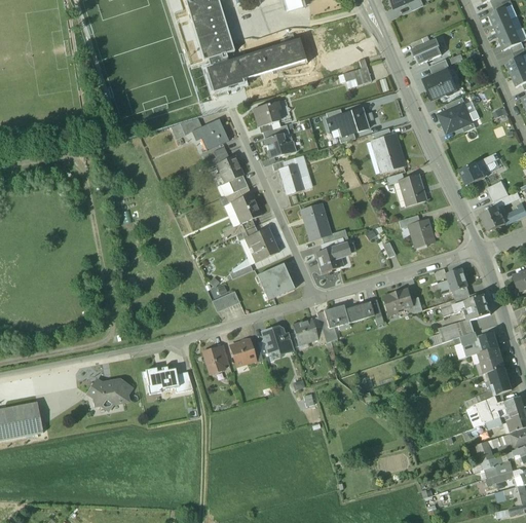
[(191,0),(212,65),(234,58),(216,0),(191,0)]
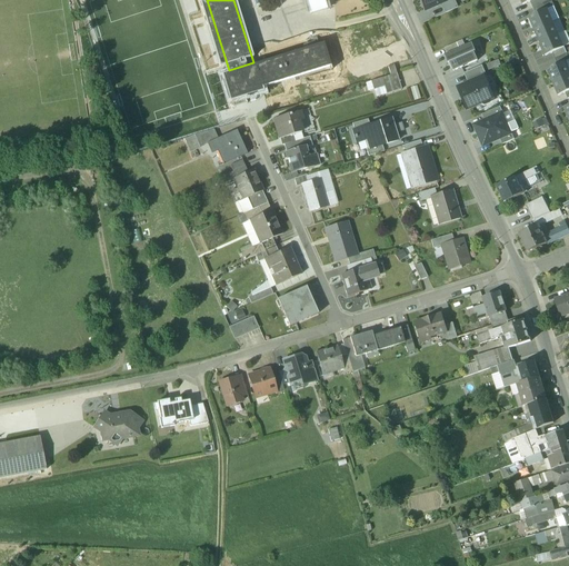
[(307,0),(311,12),(327,8),(323,0),(307,0)]
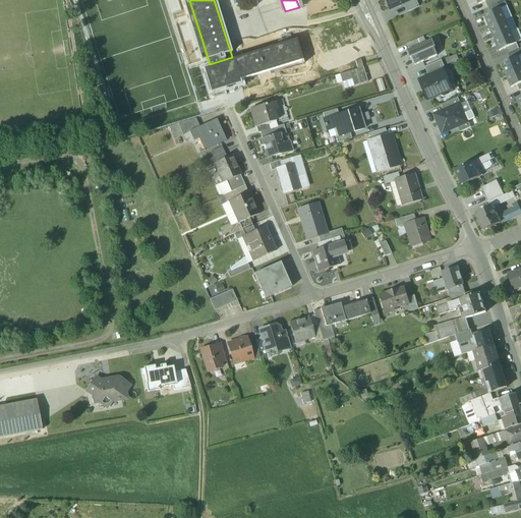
[(386,0),(390,8),(391,7),(404,2),(408,0),(386,0)]
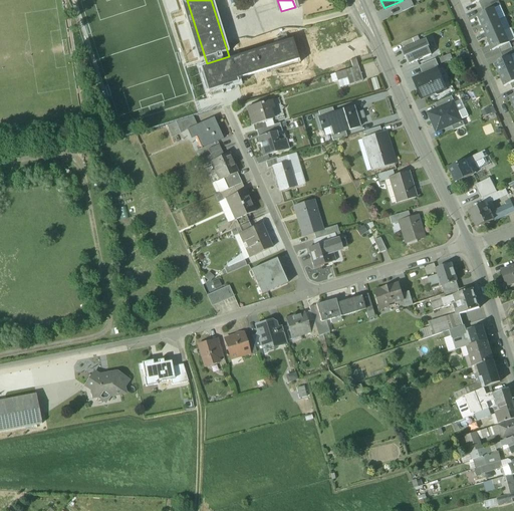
[(403,0),(399,2),(403,10),(414,5),(412,0),(403,0)]
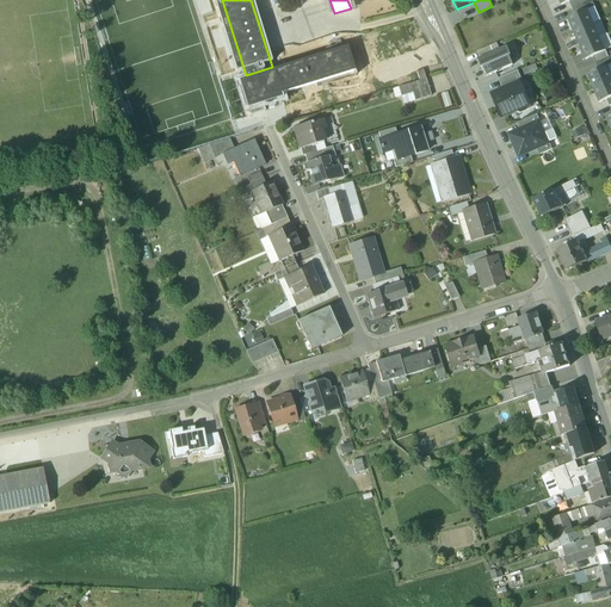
[(586,0),(572,6),(575,12),(588,7),(594,4),(593,0),(586,0)]
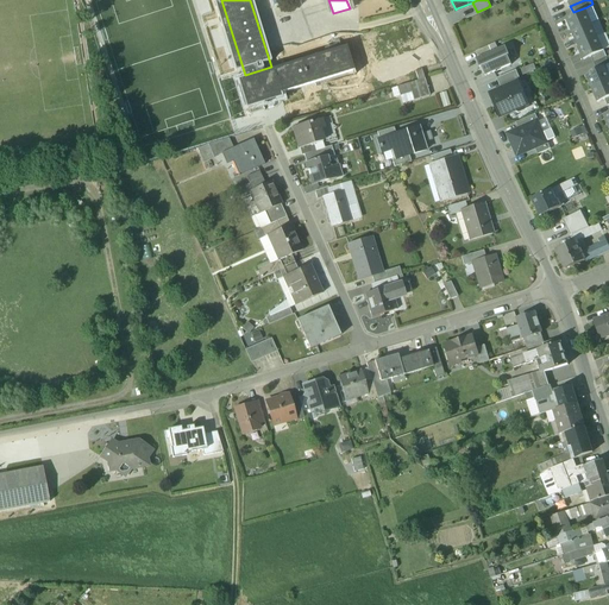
[(573,12),(565,16),(572,30),(592,20),(586,7),(573,12)]
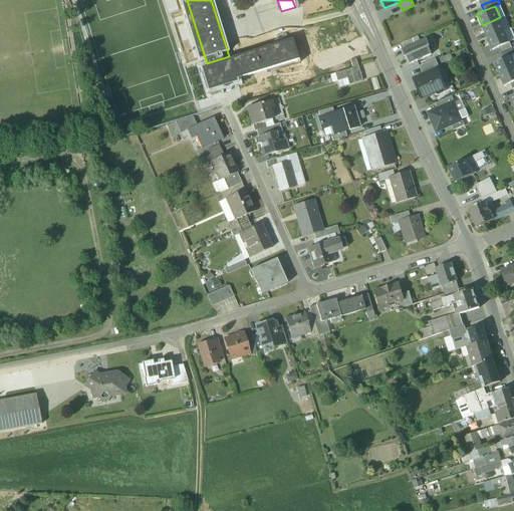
[(500,17),(483,25),(488,36),(505,29),(500,17)]
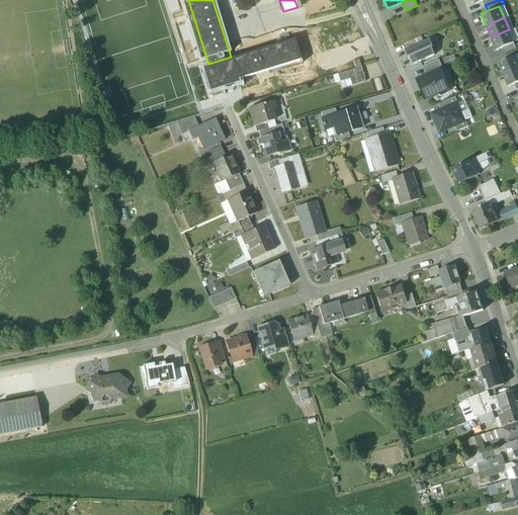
[(509,29),(492,36),(497,49),(503,46),(514,40),(509,29)]
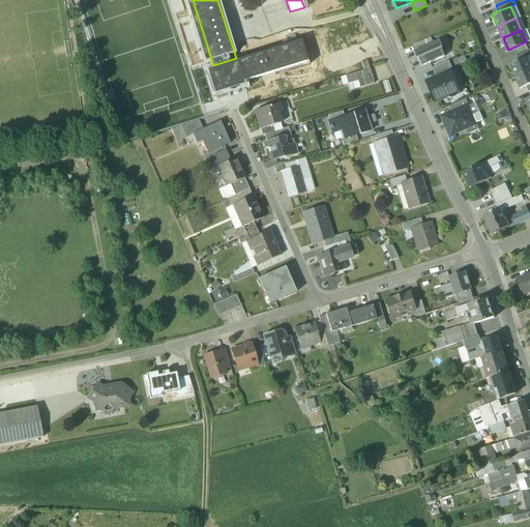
[(414,42),(417,49),(434,41),(431,35),(414,42)]
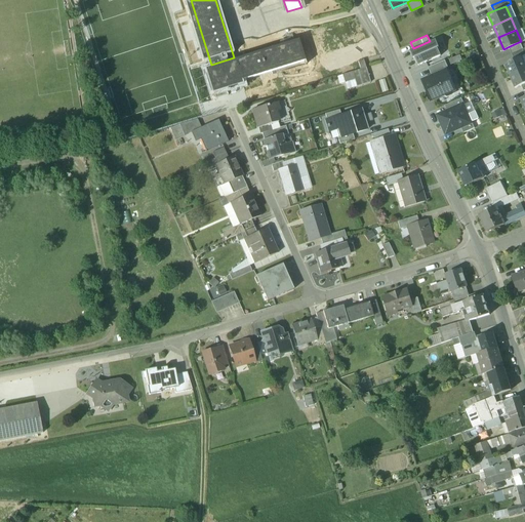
[(234,57),(211,65),(205,67),(212,91),(306,63),(298,38),(234,57)]
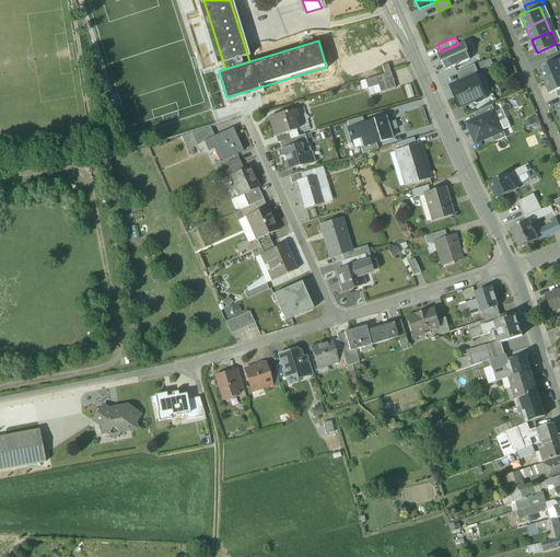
[(441,51),(440,51),(446,68),(471,57),(465,41),(458,44),(441,51)]
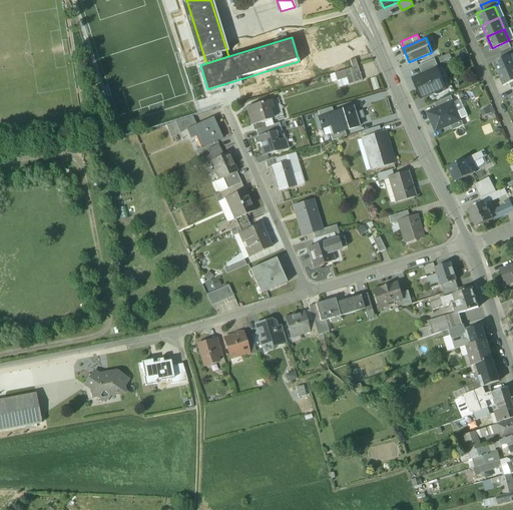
[(509,40),(498,45),(501,51),(512,46),(509,40)]
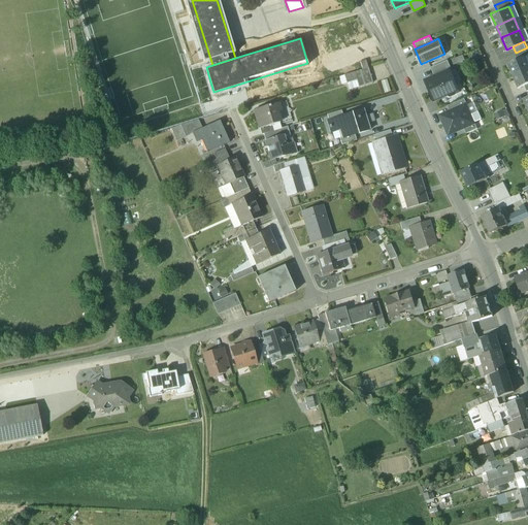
[(527,46),(527,47),(516,53),(518,58),(525,55),(527,53),(527,46)]
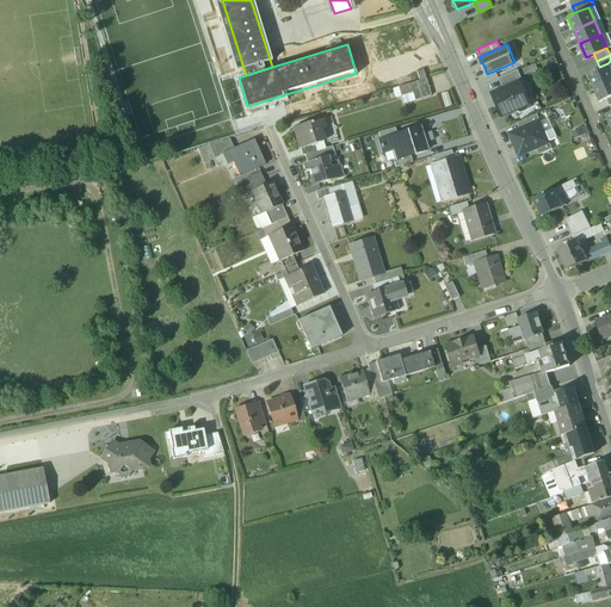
[(599,67),(587,73),(593,86),(610,78),(610,70),(608,63),(599,67)]
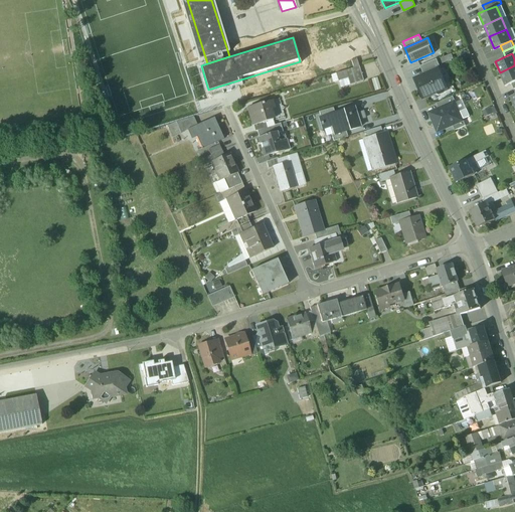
[(437,56),(420,64),(424,73),(439,67),(442,66),(437,56)]
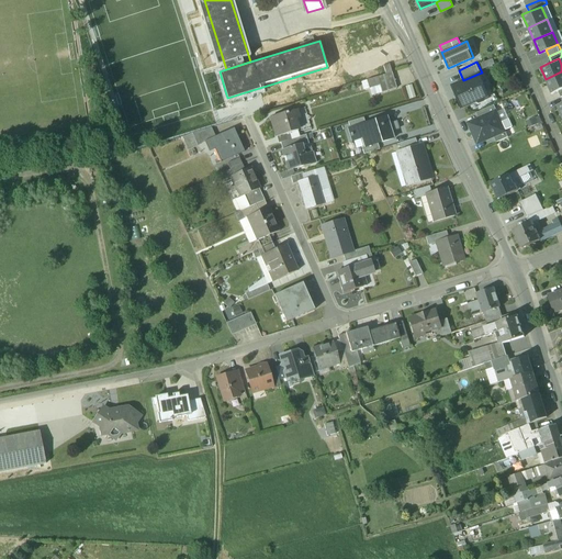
[(386,73),(367,78),(369,86),(380,82),(382,90),(396,86),(392,70),(386,73)]
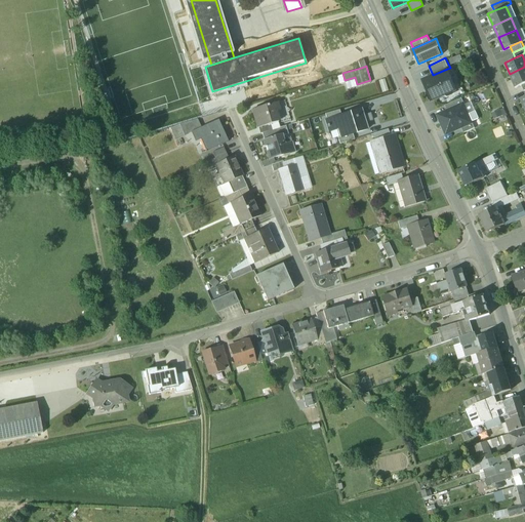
[(524,67),(510,74),(515,86),(522,83),(524,81),(524,67)]
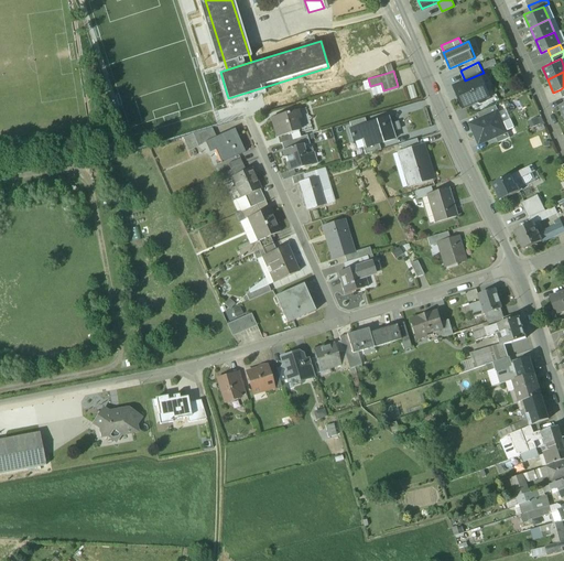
[(465,81),(455,85),(465,106),(490,95),(480,74),(465,81)]
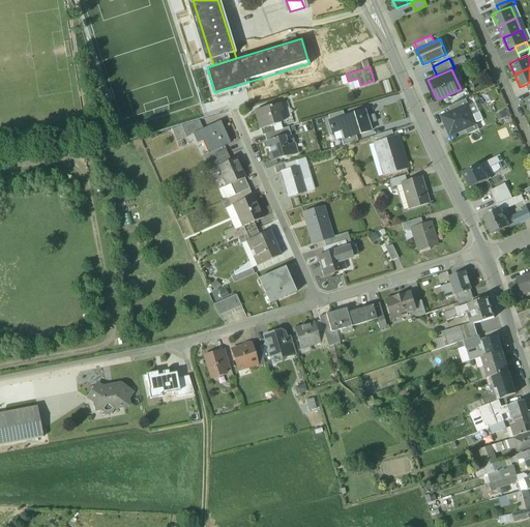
[(391,89),(388,78),(382,80),(386,91),(391,89)]
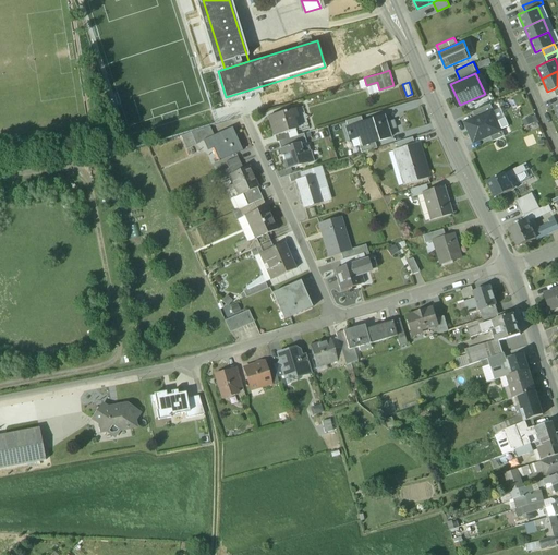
[(490,103),(473,110),(475,116),(493,108),(493,109),(494,109),(490,103)]
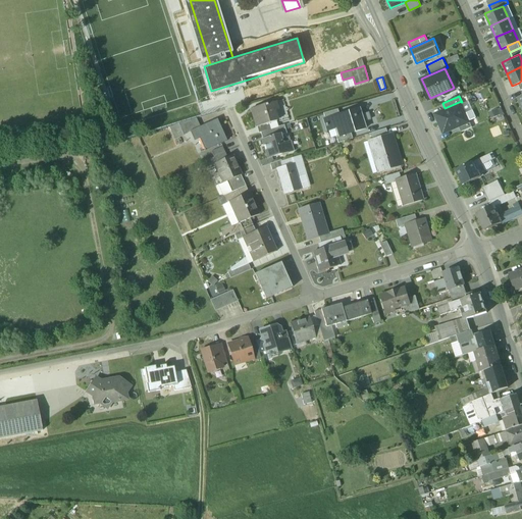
[(283,98),(274,100),(277,109),(273,110),(276,119),(277,120),(289,117),(286,110),(289,107),(285,105),(283,98)]
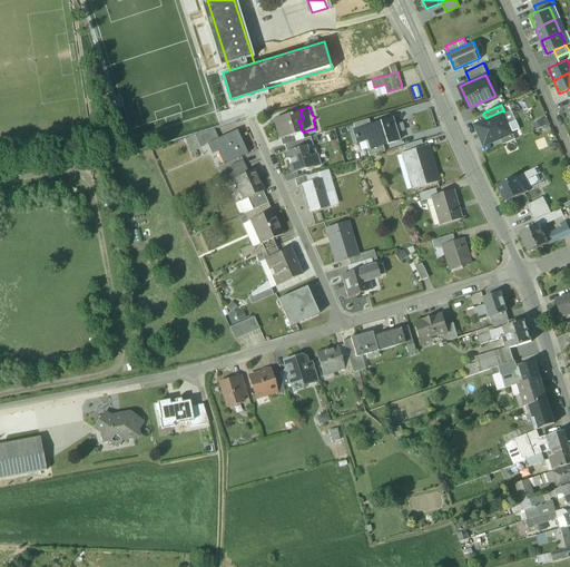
[(300,109),(274,117),(279,137),(281,137),(302,130),(298,120),(303,119),(300,109)]
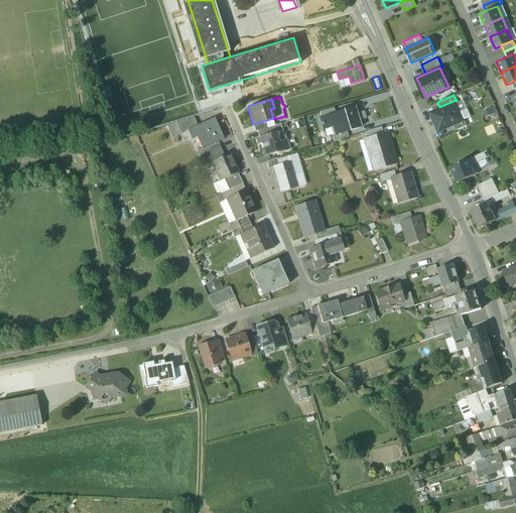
[(439,107),(430,111),(438,130),(454,123),(464,119),(463,118),(456,101),(456,100),(439,107)]
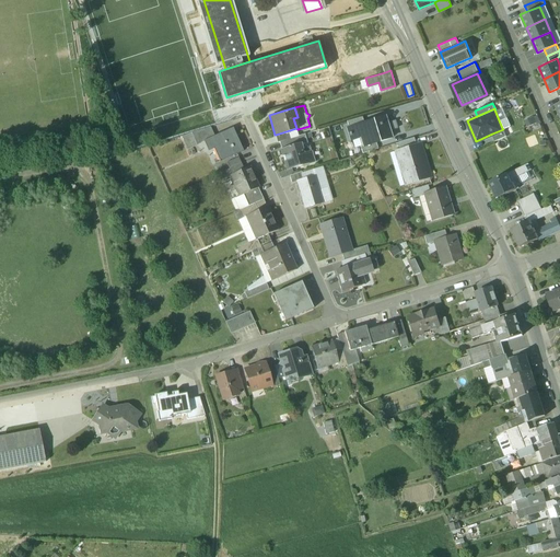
[(527,123),(536,119),(533,114),(525,117),(527,123)]
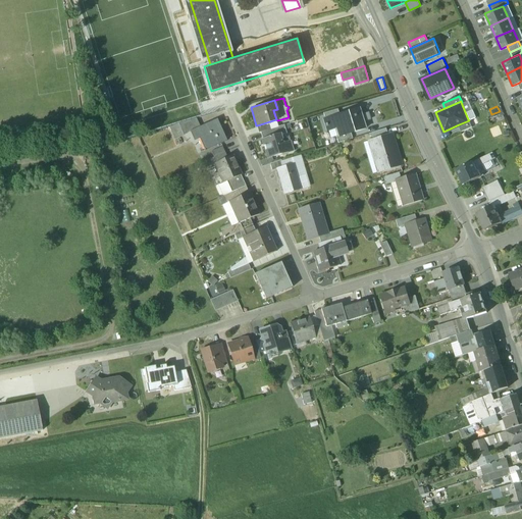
[(337,107),(323,111),(325,117),(340,112),(337,107)]
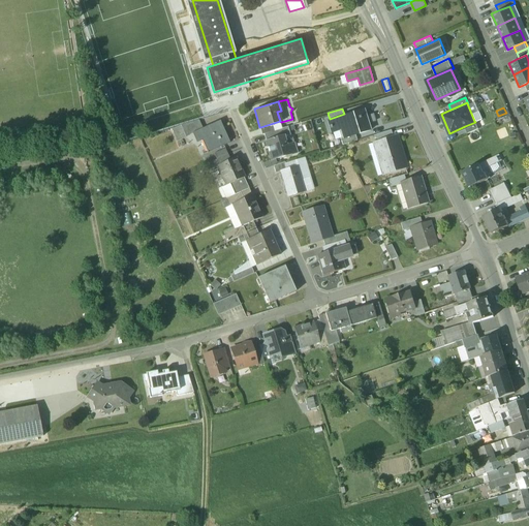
[(330,119),(329,119),(331,124),(330,124),(331,126),(333,130),(341,128),(343,135),(343,136),(355,132),(370,128),(364,109),(344,114),(330,119)]
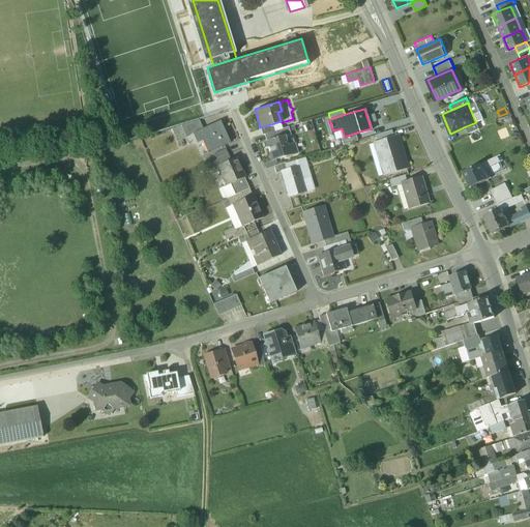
[(199,118),(181,123),(186,135),(194,132),(203,126),(199,118)]
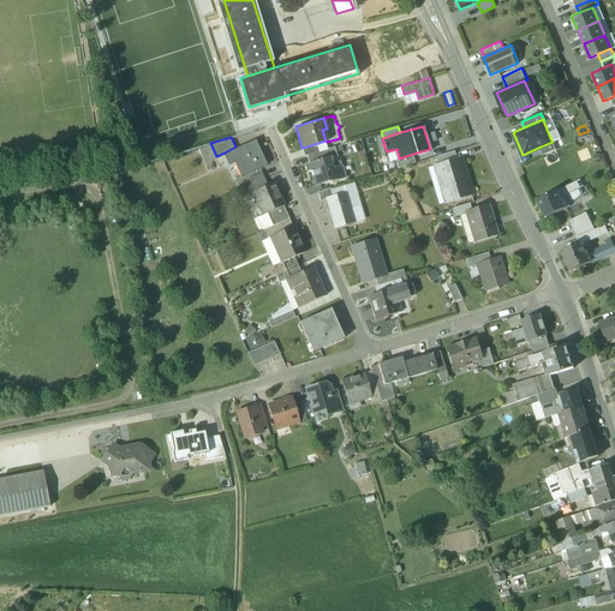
[(267,163),(256,138),(236,147),(225,153),(230,163),(236,161),(242,175),(267,163)]
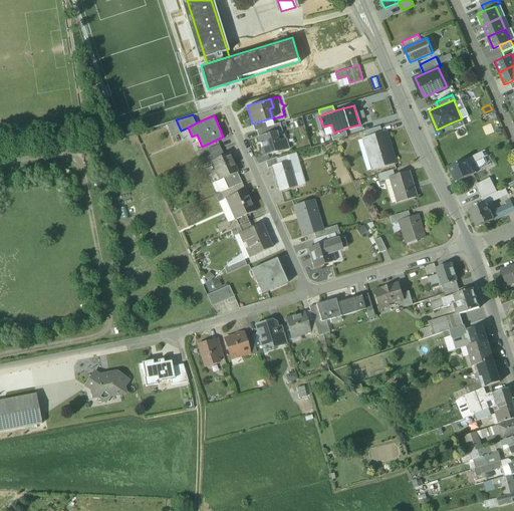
[(272,117),(253,123),(255,129),(256,129),(269,124),(274,122),(273,118),(272,117)]
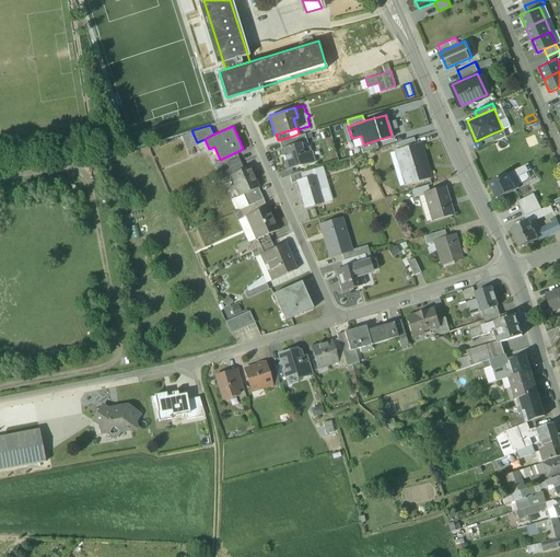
[(503,129),(492,134),(494,140),(506,135),(503,128),(502,128),(503,129)]
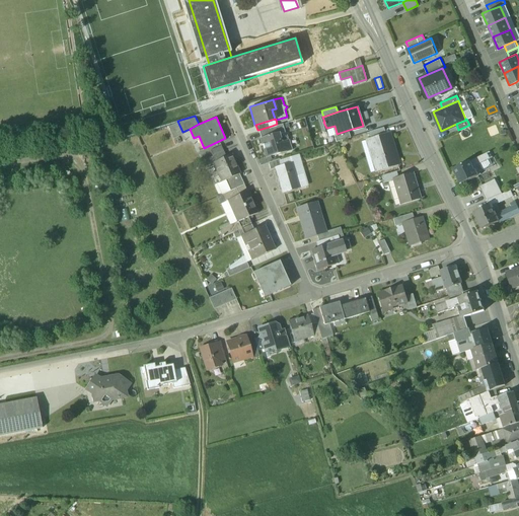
[(277,124),(272,126),(274,134),(282,131),(282,132),(285,131),(282,123),(277,124)]
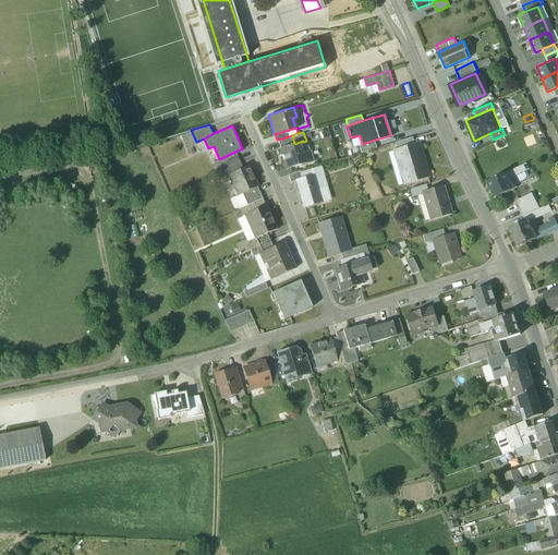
[(292,135),(278,140),(280,147),(294,144),(292,135)]
